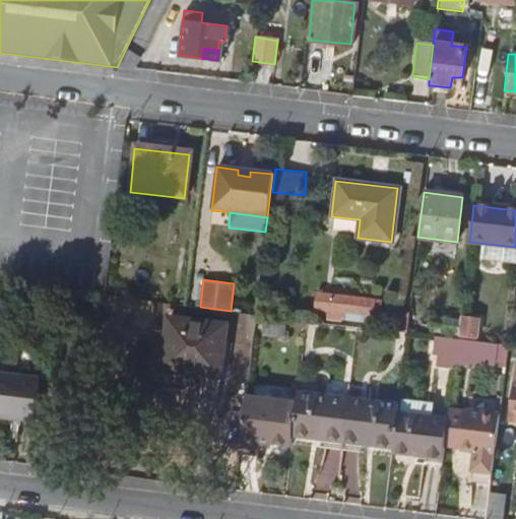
[(376,299),(330,293),(328,309),(374,314),(376,299)]
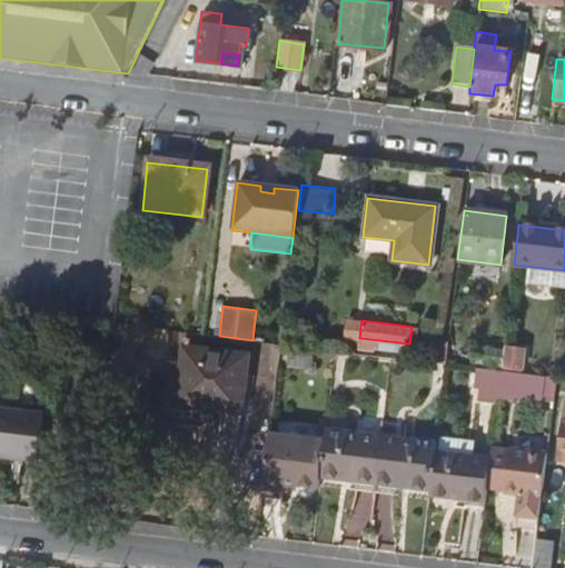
[(436,342),(433,362),(445,365),(447,345),(436,342)]
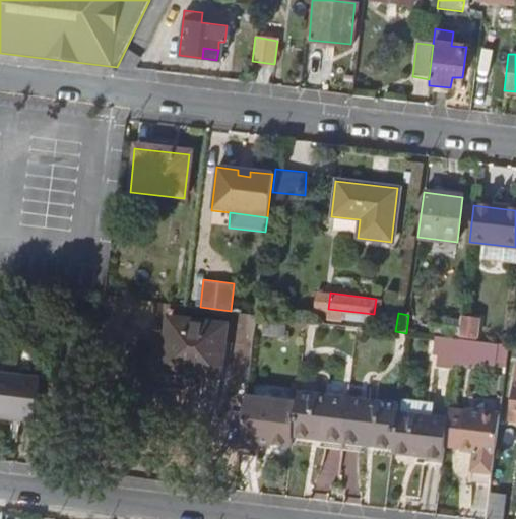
[(183,364),(183,370),(218,375),(226,323),(168,316),(164,351),(164,361),(183,364)]
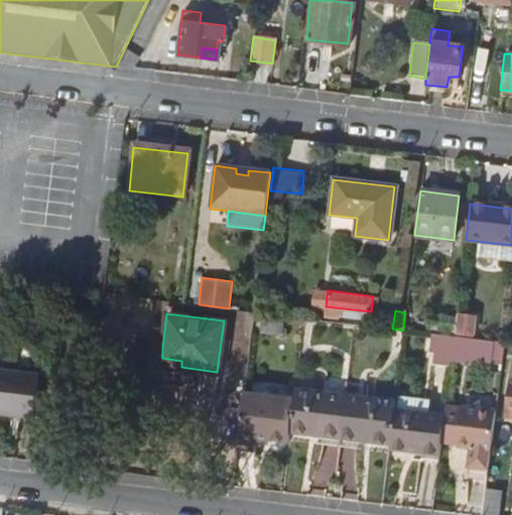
[(428,328),(454,331),(456,317),(429,314),(428,328)]
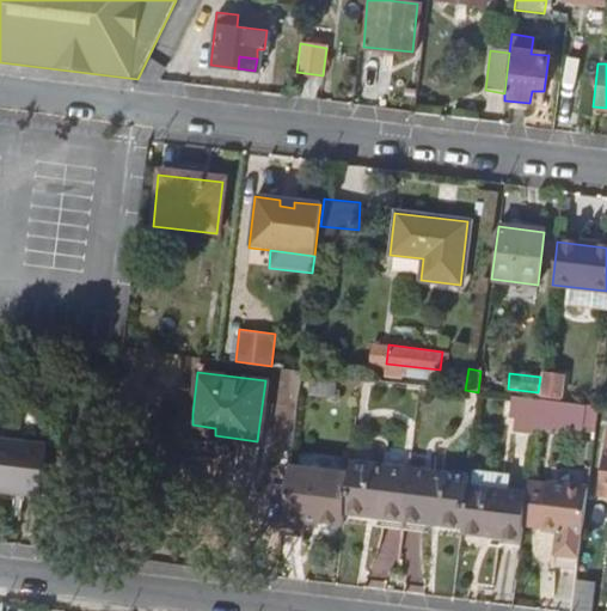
[(545,374),(541,393),(560,396),(563,377),(545,374)]
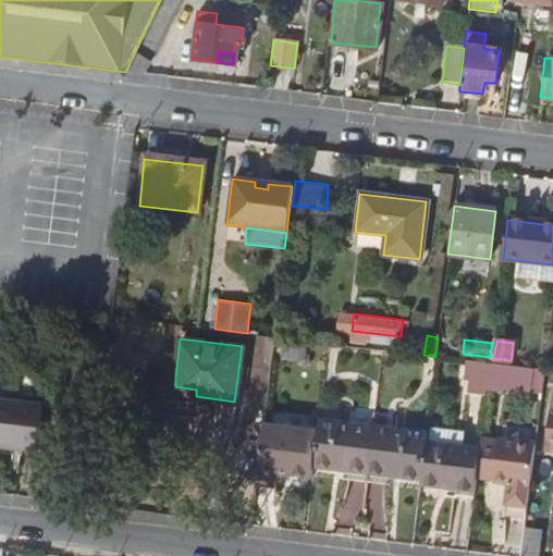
[(281,345),(281,357),(302,359),(303,347),(281,345)]
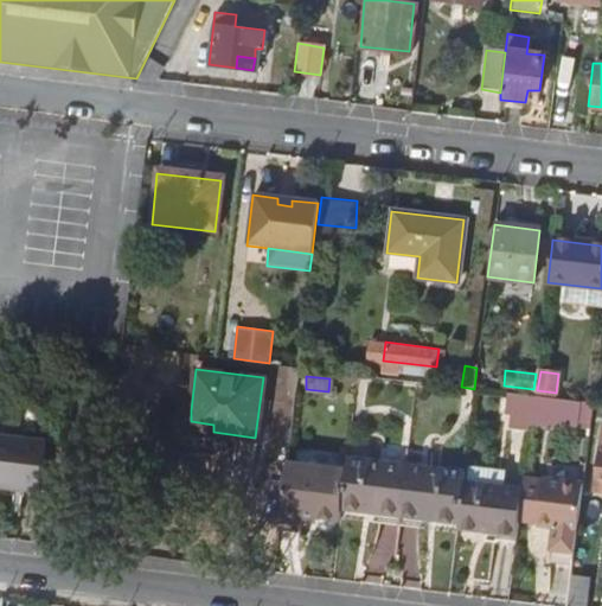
[(508,426),(529,428),(531,408),(533,396),(478,389),(475,408),(510,413),(508,426)]
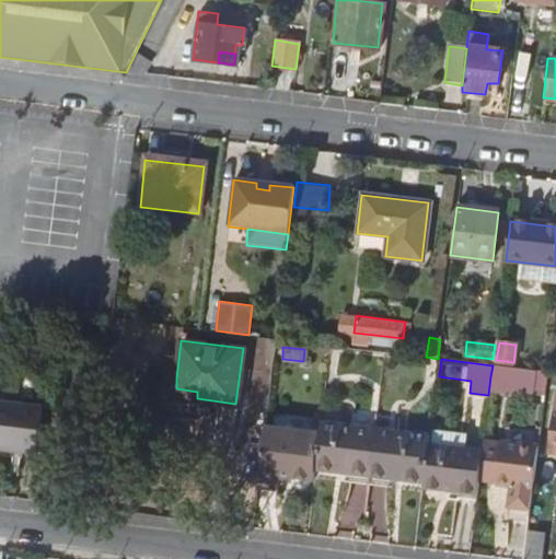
[(493,365),(490,376),(545,383),(546,372),(493,365)]
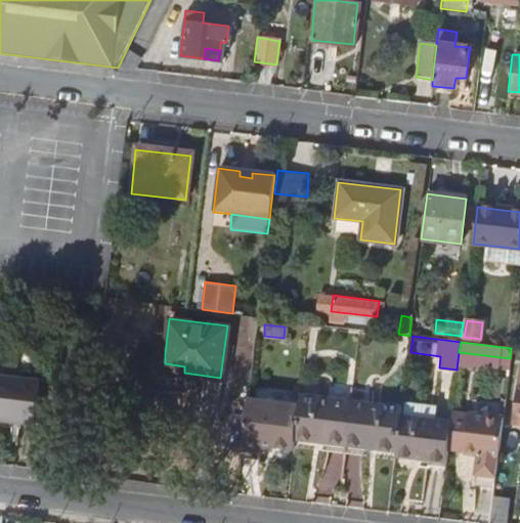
[(183,375),(184,373),(184,366),(165,363),(165,354),(158,353),(156,374),(159,377),(183,375)]
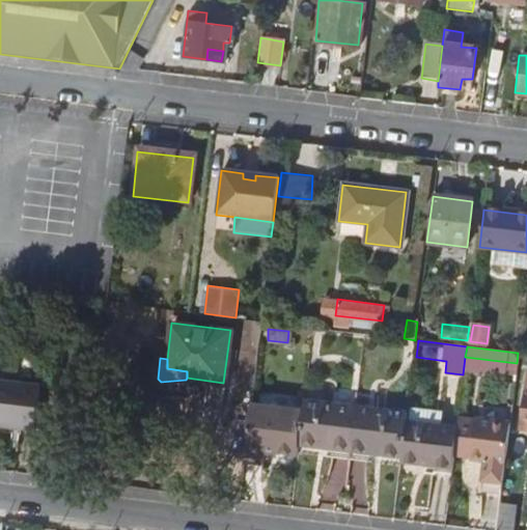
[(42,387),(0,382),(0,427),(35,433),(42,387)]
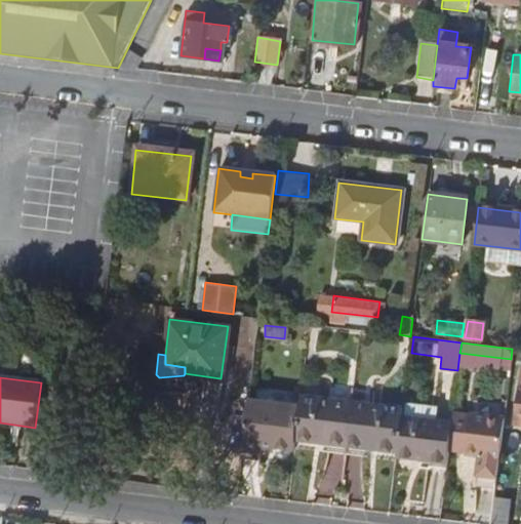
[(294,441),(346,446),(351,400),(301,394),(298,406),(294,441)]
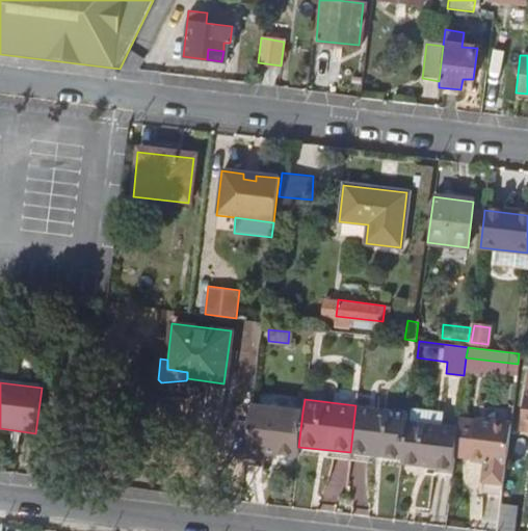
[(350,452),(402,458),(406,424),(407,410),(355,405),(350,452)]
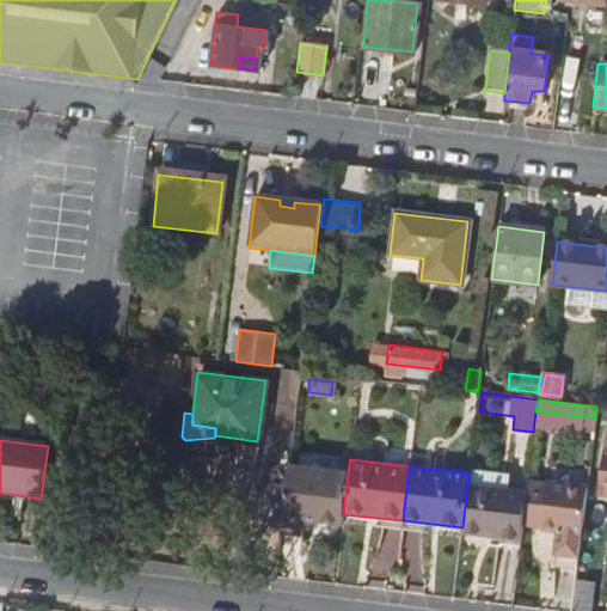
[(304,521),(317,524),(342,526),(343,514),(348,474),(289,468),(281,535),(301,536),(302,529),(304,521)]
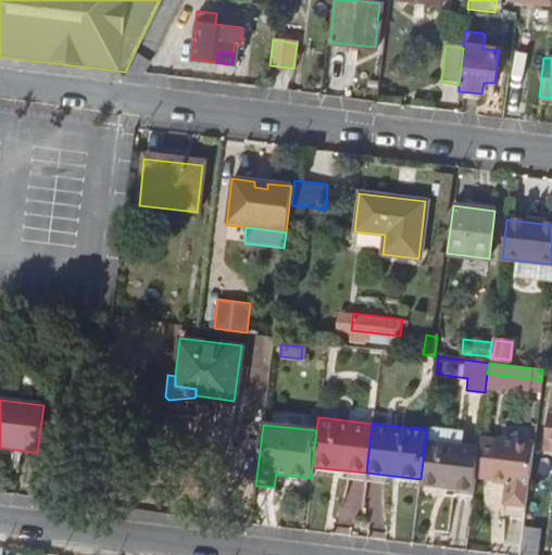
[(501,514),(524,517),(532,444),(479,438),(478,450),(475,479),(504,482),(501,514)]
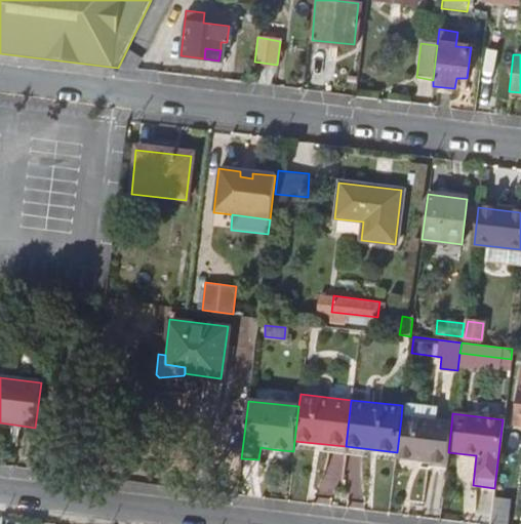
[(396,457),(447,462),(448,452),(451,425),(401,418),(397,452),(396,457)]
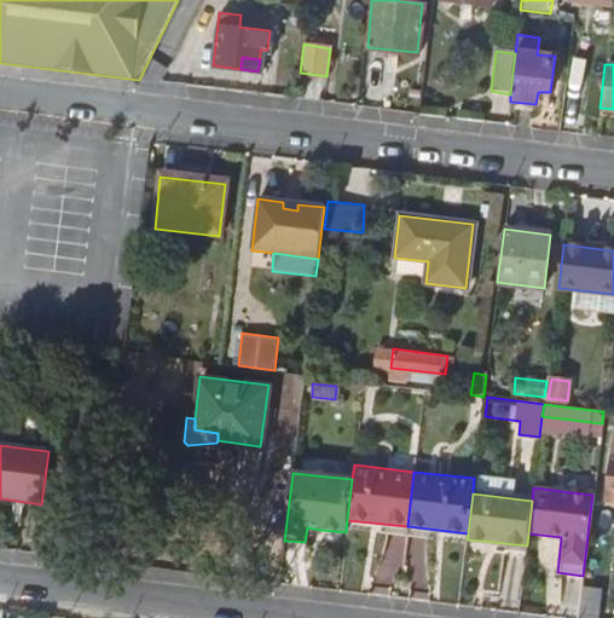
[(596,617),(601,589),(581,587),(577,617),(596,617)]
